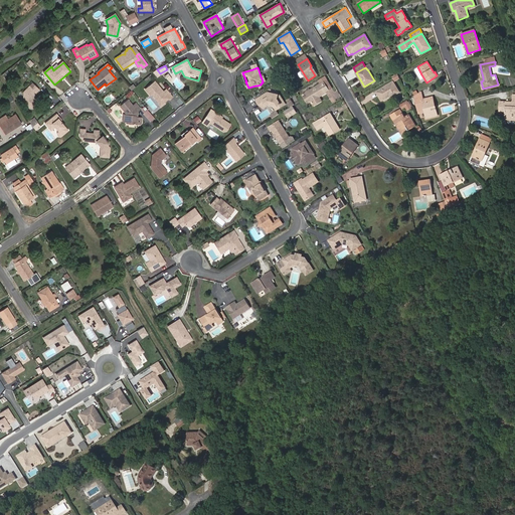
[(328,90),(331,88),(325,76),(319,80),(321,83),(324,82),(328,90)]
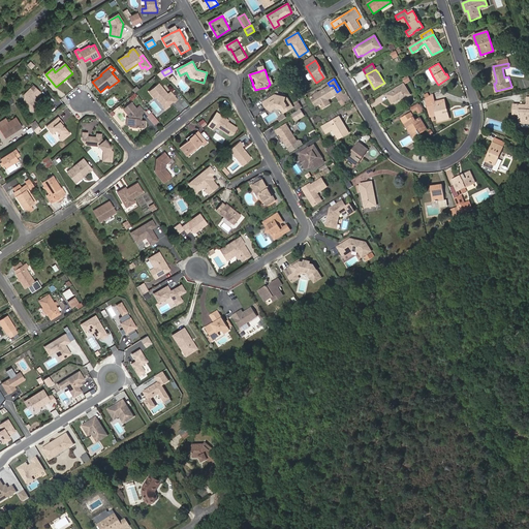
[(170,91),(167,94),(159,83),(148,91),(154,97),(155,97),(164,107),(170,102),(169,101),(172,100),(174,102),(177,99),(170,91)]
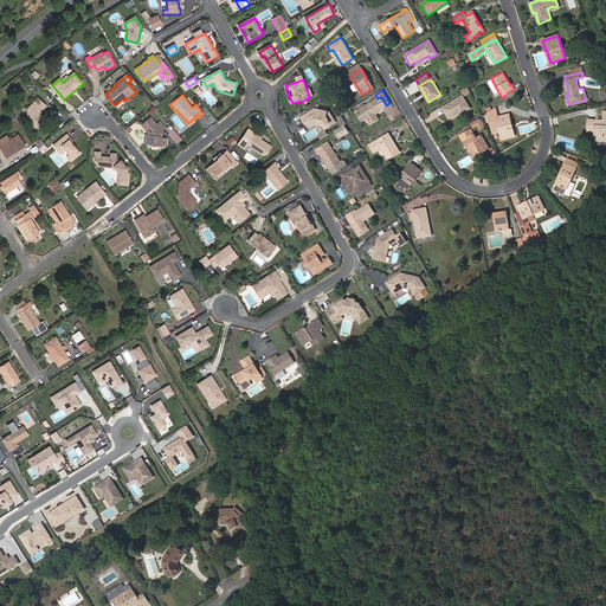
[(464,113),(469,109),(462,96),(443,108),(449,118),(458,113),(463,110),(464,113)]
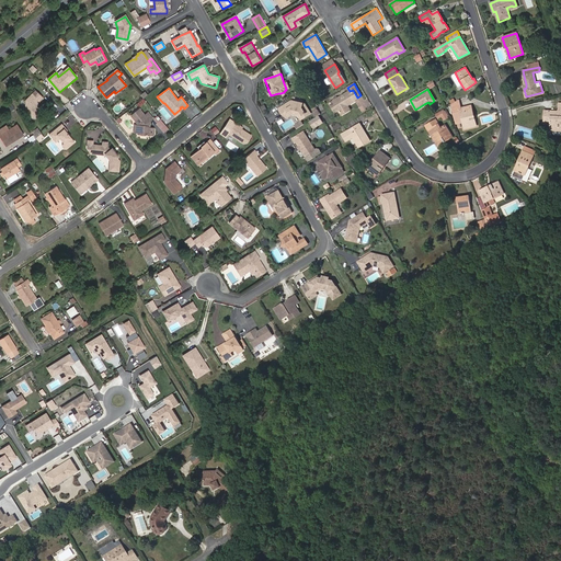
[(347,105),(355,101),(354,101),(358,99),(357,98),(353,90),(350,91),(333,101),(340,111),(342,115),(348,111),(346,106),(347,105)]
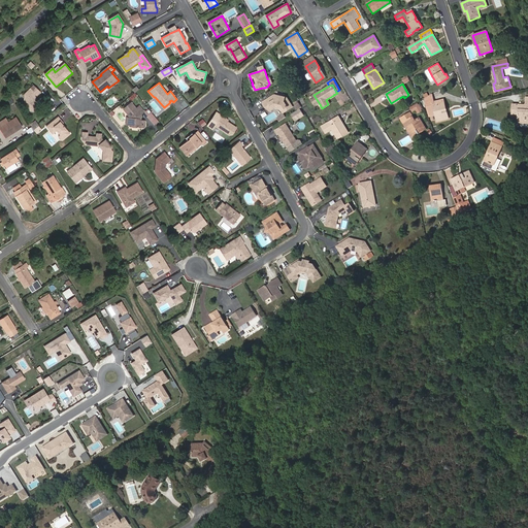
[(34,99),(35,99),(41,93),(34,86),(25,95),(25,105),(31,111),(34,111),(38,107),(38,104),(35,101),(34,101),(34,99)]
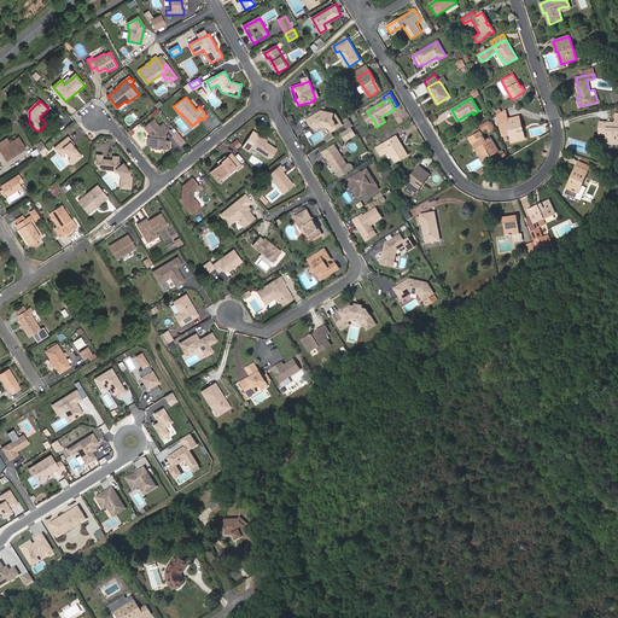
[(520,132),(522,130),(518,117),(507,120),(505,110),(502,111),(497,115),(501,129),(508,128),(509,130),(512,141),(522,138),(520,132)]
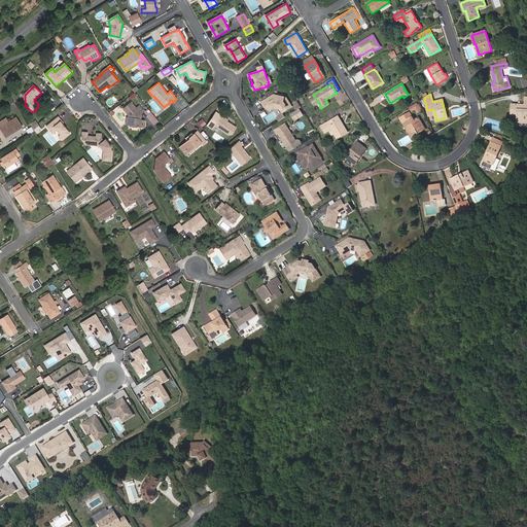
[(310,97),(315,106),(319,104),(313,95),(310,97)]
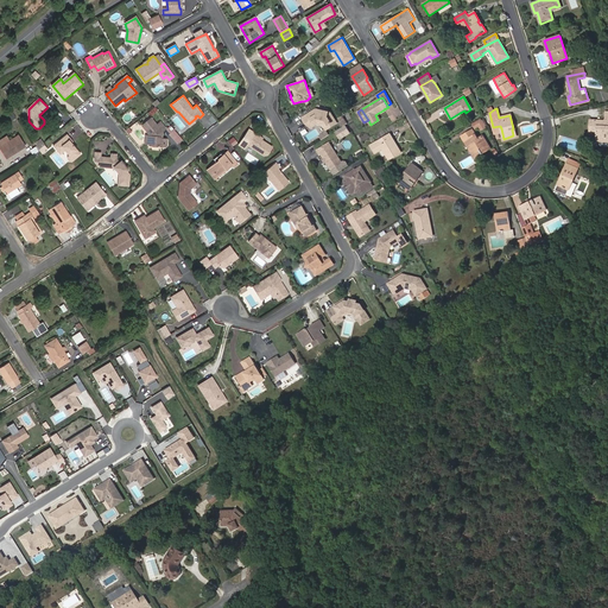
[(327,131),(337,124),(330,113),(316,111),(303,119),(306,125),(310,122),(314,127),(318,124),(323,125),(327,131)]
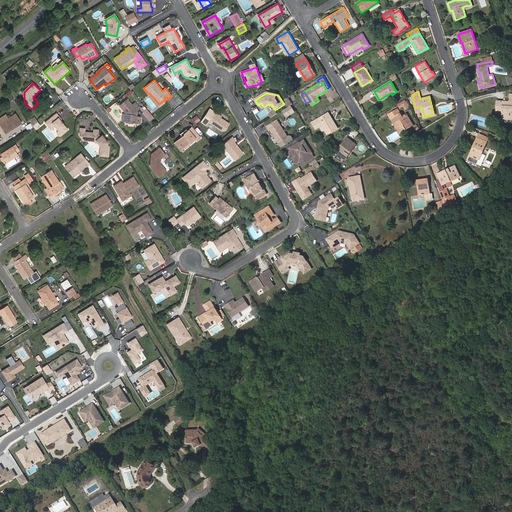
[(505,119),(511,118),(511,97),(510,97),(510,101),(497,101),(497,110),(503,110),(505,111),(505,119)]
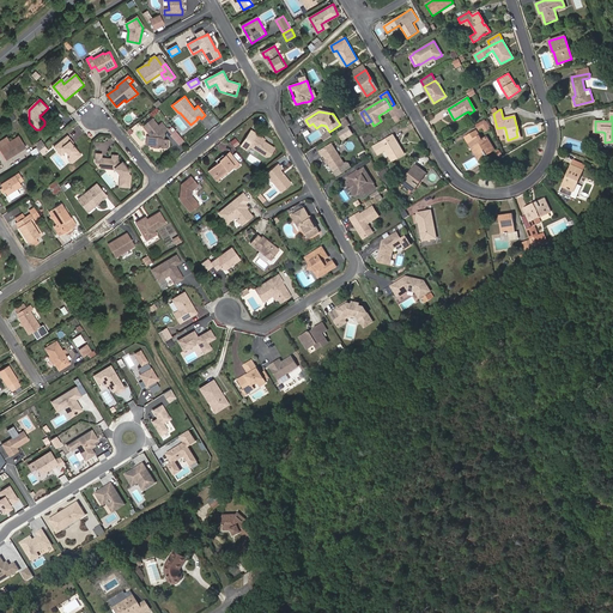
[(162,134),(168,129),(162,123),(158,126),(152,119),(143,127),(151,137),(150,145),(150,146),(167,149),(168,147),(168,141),(167,140),(163,139),(162,138),(162,134)]
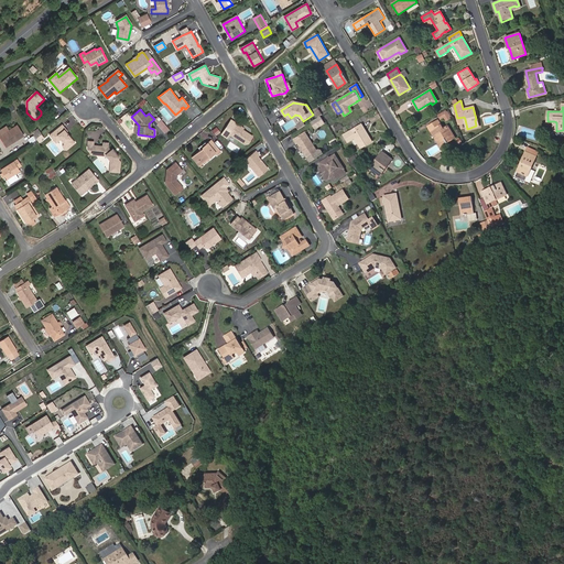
[(160,116),(154,119),(165,132),(171,129),(160,116)]
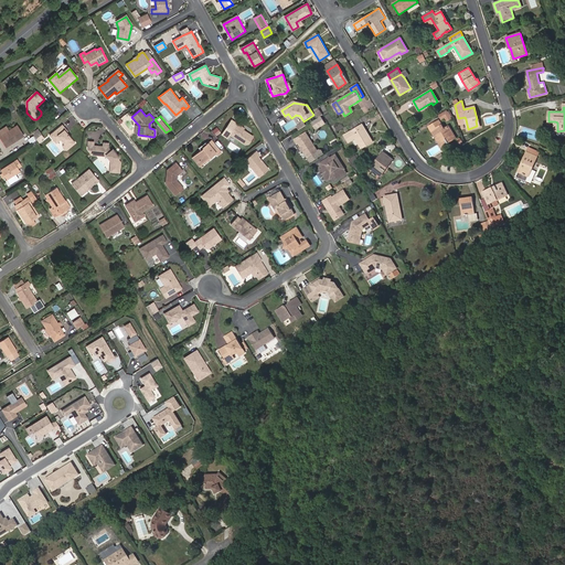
[(324,123),(321,117),(312,123),(316,129),(324,123)]
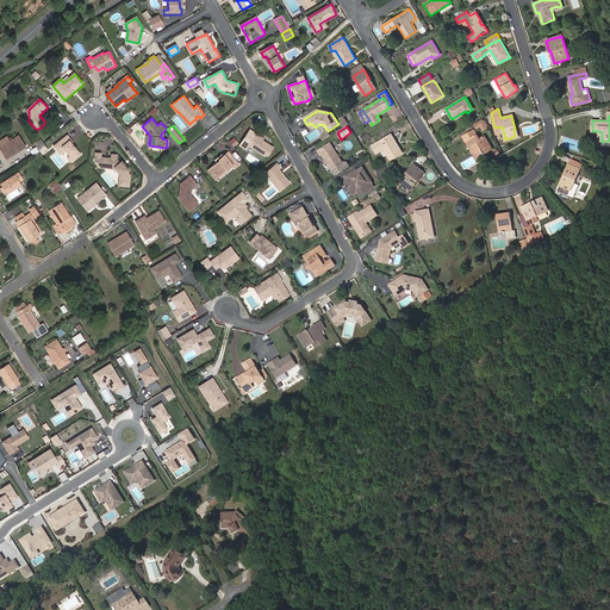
[(265,154),(271,147),(260,138),(261,137),(255,131),(246,143),(261,155),(265,154)]
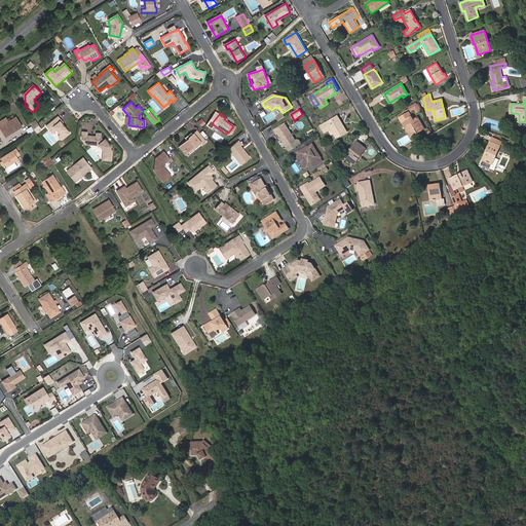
[(416,133),(423,128),(417,118),(413,120),(409,113),(400,118),(404,125),(406,124),(411,132),(415,129),(416,133)]
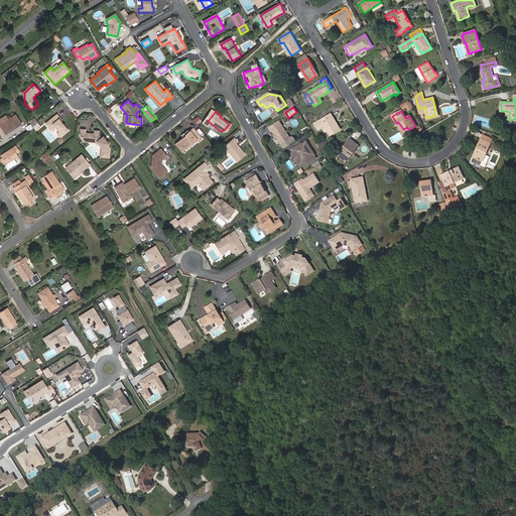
[(63,139),(71,133),(62,123),(60,121),(61,120),(56,114),(45,124),(51,132),(55,128),(58,131),(60,134),(59,135),(59,137),(61,139),(63,139)]
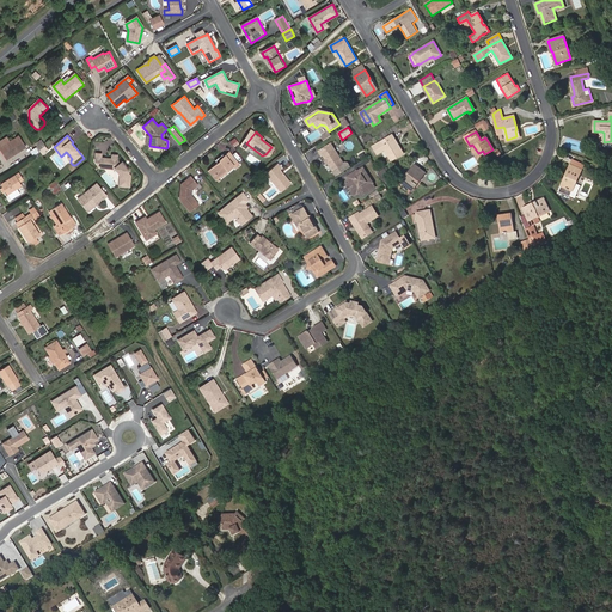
[(391,160),(403,154),(392,135),(373,147),(377,154),(385,150),(391,160)]
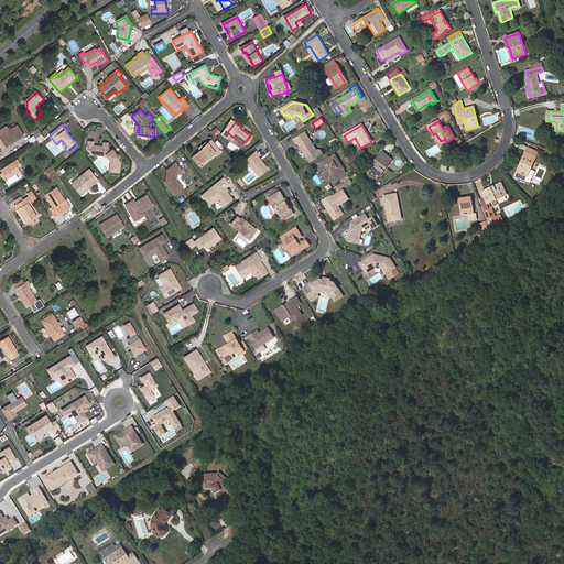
[(0,138),(6,147),(23,136),(17,126),(0,136),(0,138)]
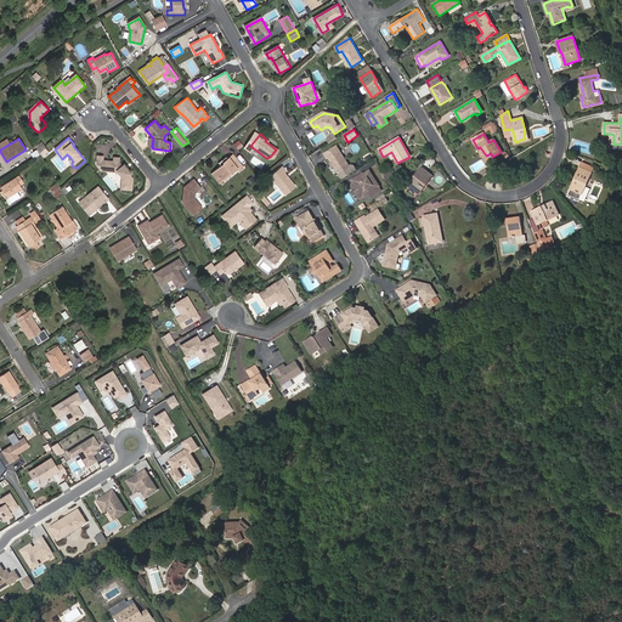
[(339,174),(350,168),(337,147),(324,154),(327,159),(328,158),(339,174)]
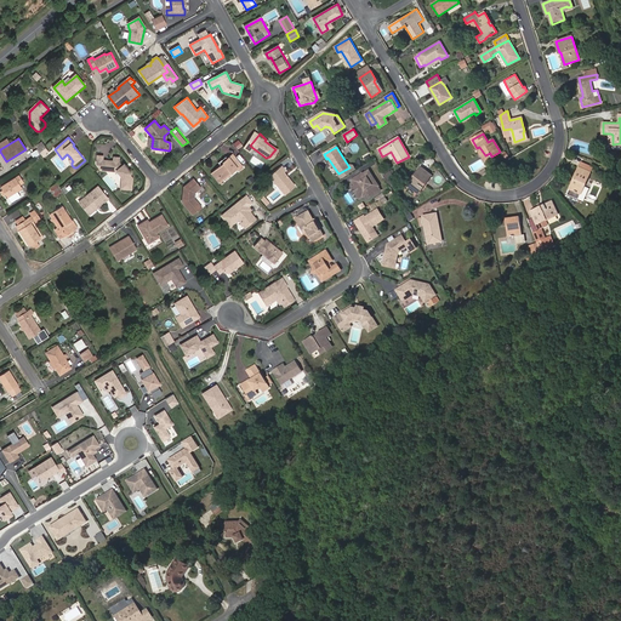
[(477,148),(484,161),(491,157),(490,153),(485,155),(479,147),(477,148)]
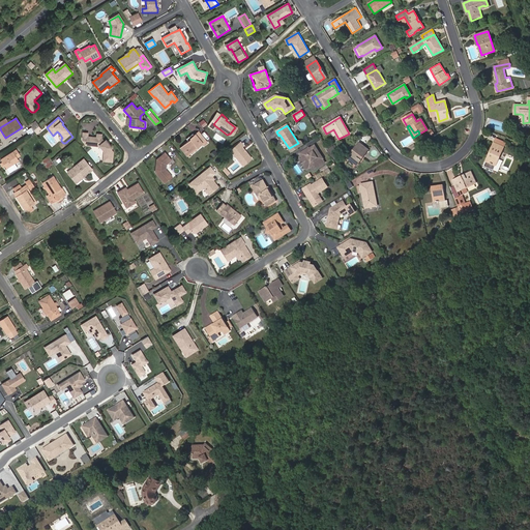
[(187,140),(188,141),(182,145),(187,150),(189,149),(192,151),(202,143),(204,145),(207,142),(199,130),(187,140)]
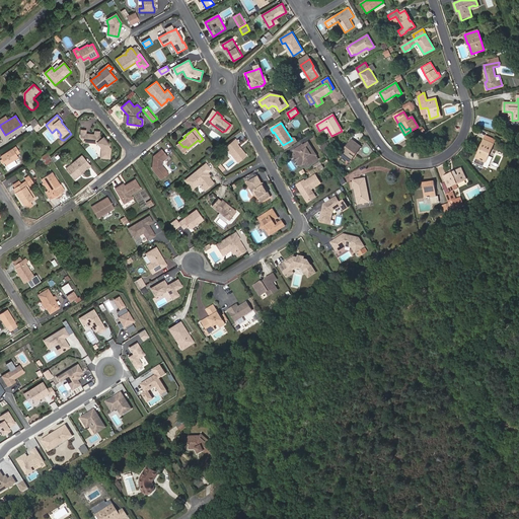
[(219,140),(222,136),(212,130),(209,134),(219,140)]
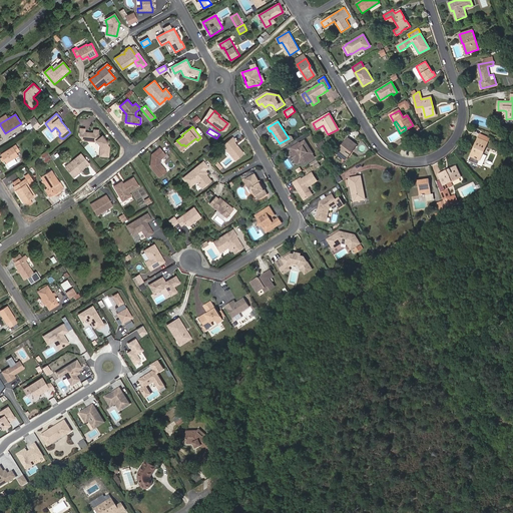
[(106,145),(108,143),(103,137),(101,138),(98,135),(98,131),(95,131),(94,134),(85,133),(85,130),(81,129),(80,136),(84,141),(94,142),(94,141),(96,141),(102,148),(101,156),(108,157),(109,148),(106,145)]
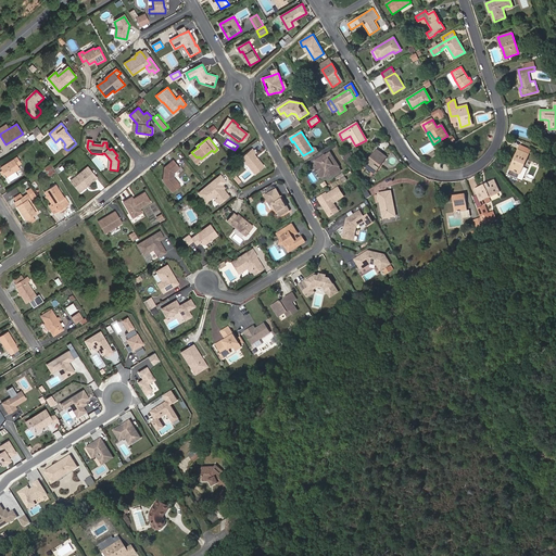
[(530,149),(520,146),(518,150),(528,154),(530,149)]
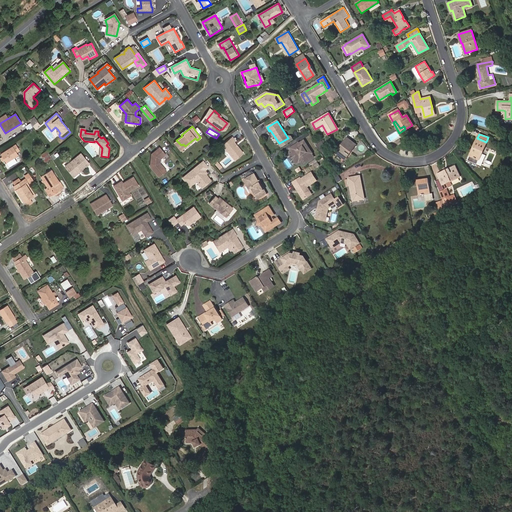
[(234,159),(242,152),(233,140),(234,139),(232,136),(222,144),(234,159)]
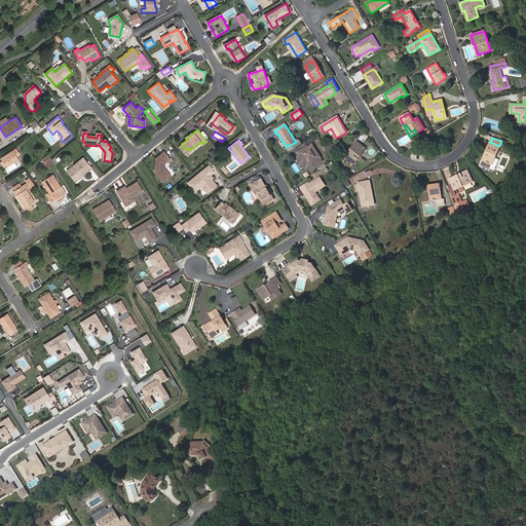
[(298,146),(296,142),(287,147),(290,152),(298,146)]
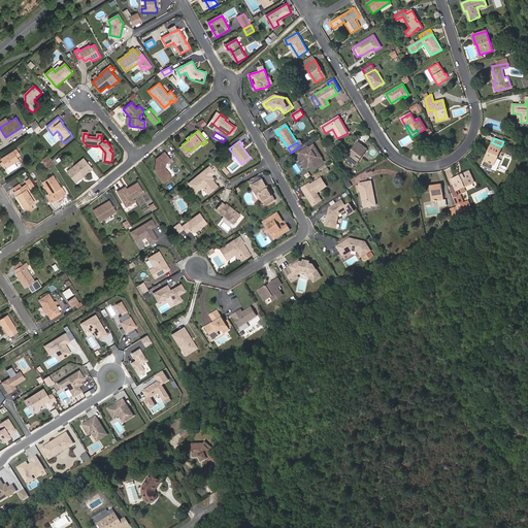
[(361,155),(363,155),(367,150),(358,142),(347,158),(355,164),(357,159),(359,160),(360,158),(359,158),(361,155)]
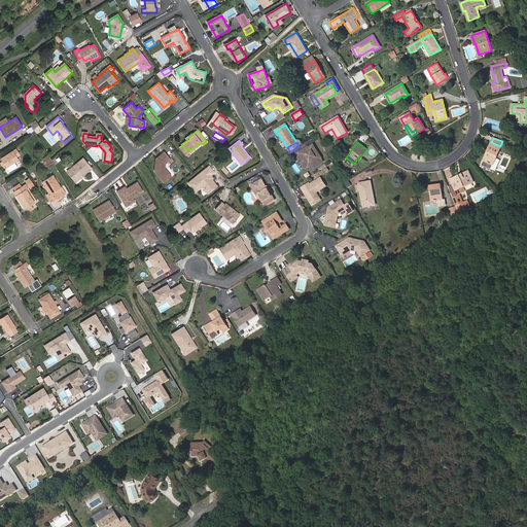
[(482,165),(491,169),(500,146),(491,142),(482,165)]
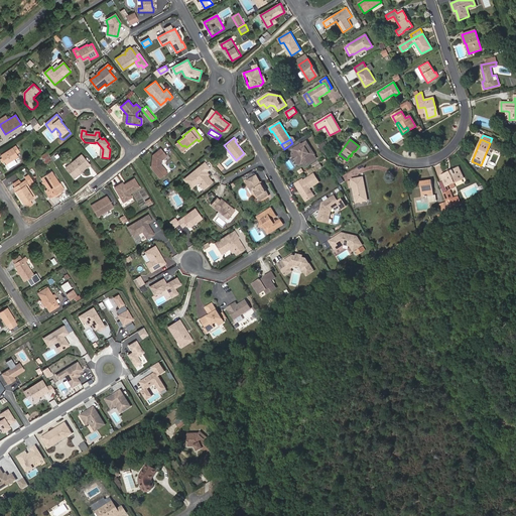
[(307,164),(317,158),(306,140),(293,149),(296,153),(299,158),(296,160),(299,165),(305,161),(307,164)]
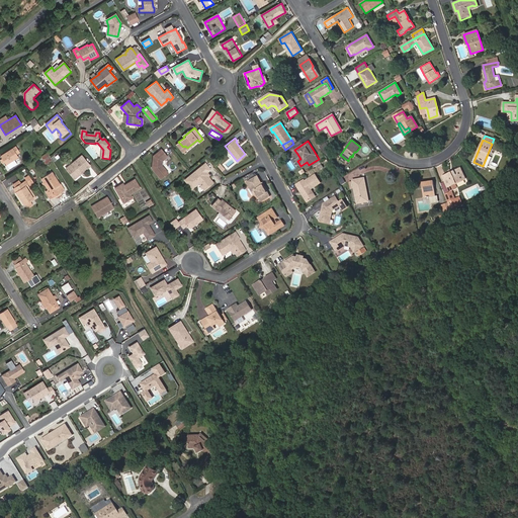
[(185,146),(183,147),(178,142),(176,144),(183,152),(187,148),(185,146)]
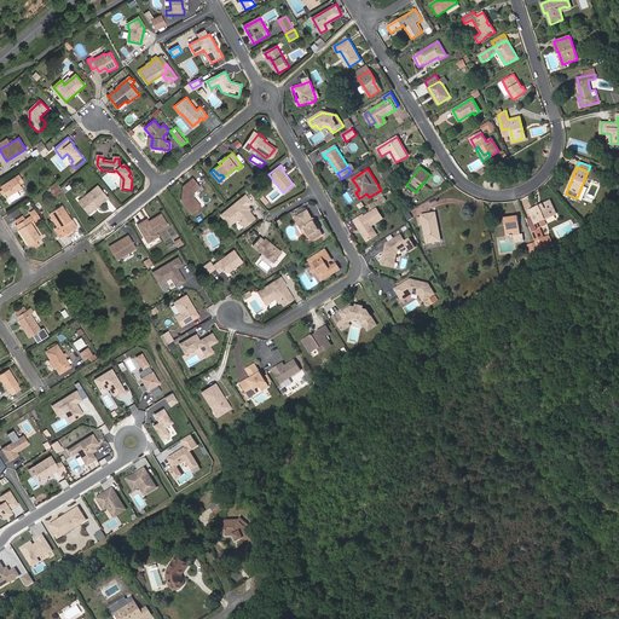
[(0,186),(7,197),(22,187),(21,185),(24,183),(19,174),(0,186)]
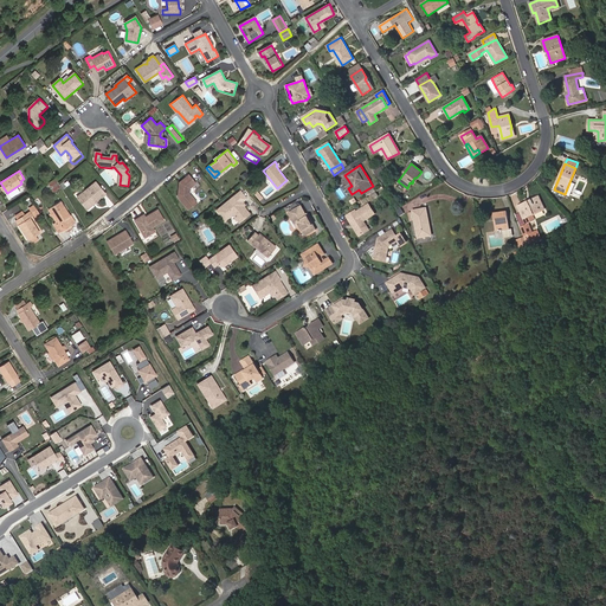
[(197,202),(189,193),(189,187),(197,182),(189,174),(184,178),(185,179),(181,182),(179,181),(178,197),(188,210),(197,202)]
